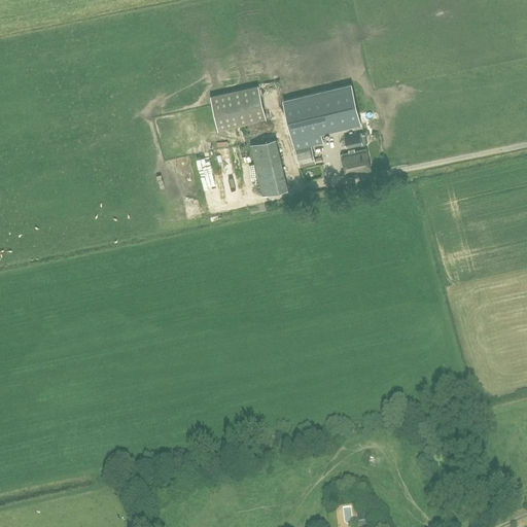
[(218,130),(266,119),(257,85),(211,96),(218,130)]
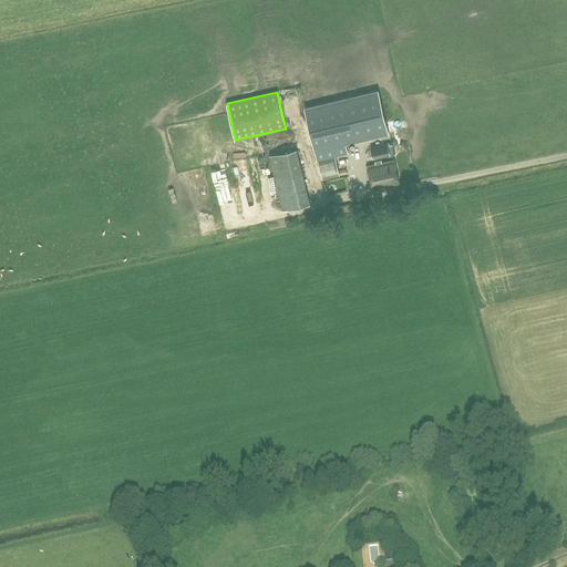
[(336,156),(348,154),(346,144),(388,133),(387,126),(390,125),(389,117),(384,119),(382,109),(310,125),(318,161),(336,156)]
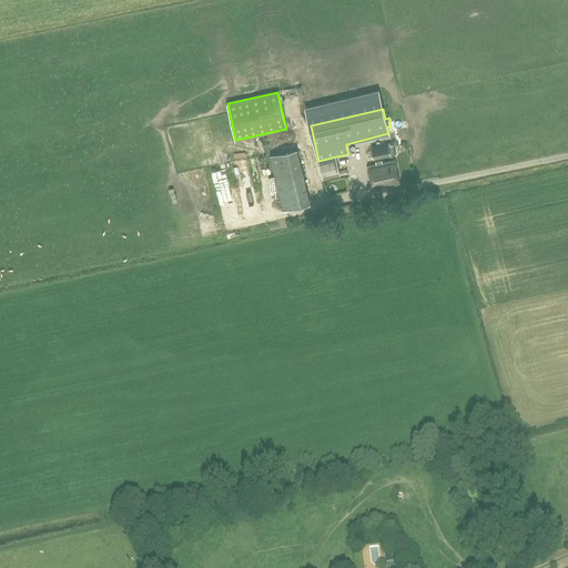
[(388,143),(372,146),(374,159),(391,155),(388,143)]
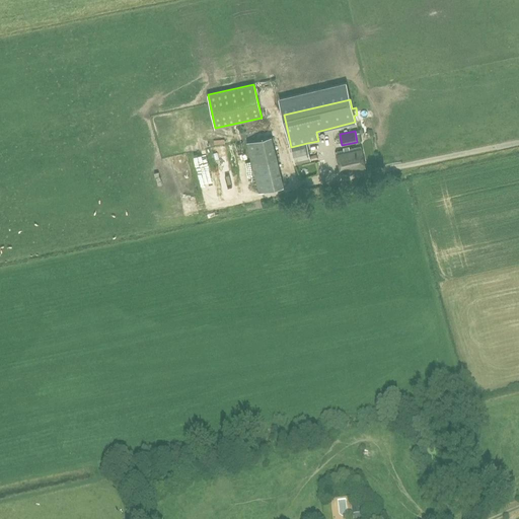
[(271,137),(247,143),(260,192),(283,187),(271,137)]
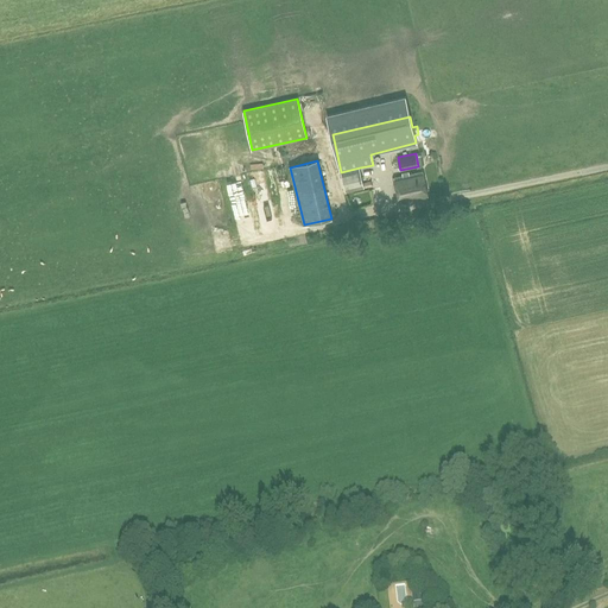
[(360,168),(341,172),(346,194),(365,189),(360,168)]
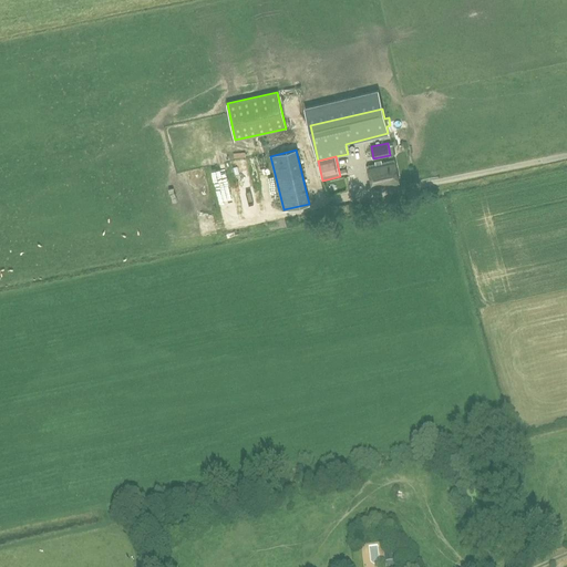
[(243,168),(249,166),(247,158),(240,161),(243,168)]
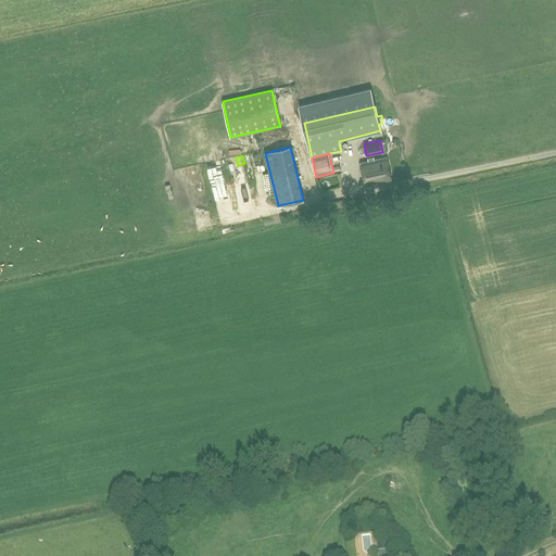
[(387,158),(362,163),(366,185),(391,180),(387,158)]
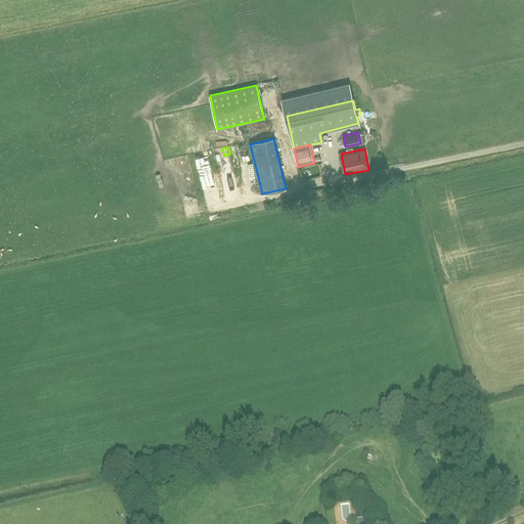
[(230,183),(241,182),(237,155),(227,156),(230,183)]
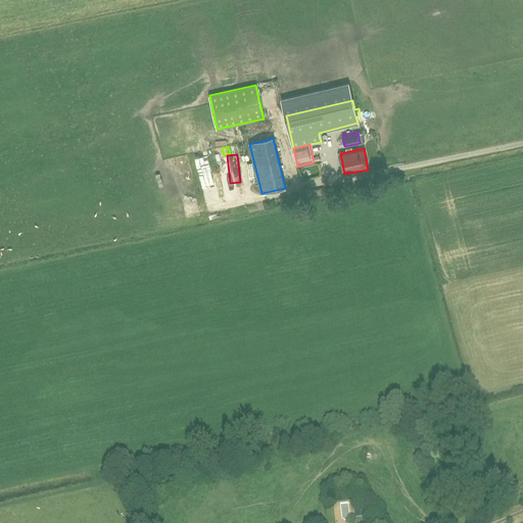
[(211,178),(212,182),(220,181),(218,162),(203,164),(205,179),(211,178)]
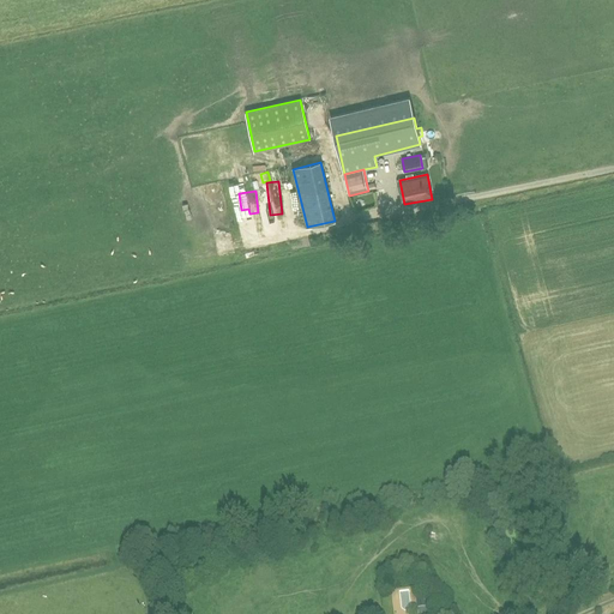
[(416,599),(417,608),(426,608),(425,597),(416,599)]
